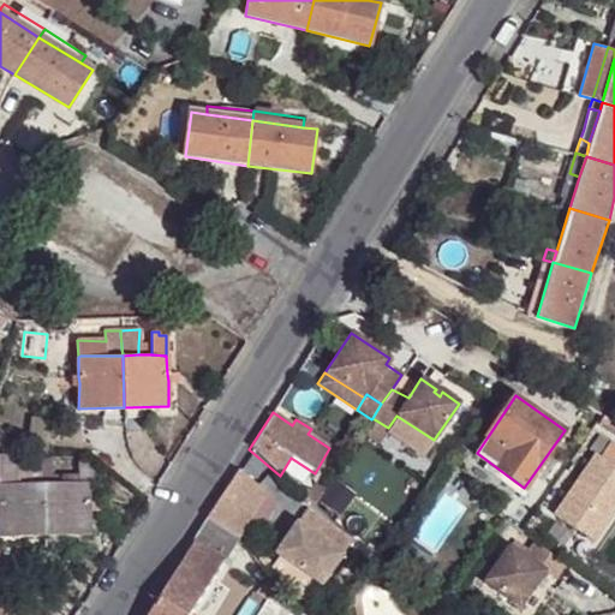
[(614,434),(614,419),(603,413),(597,423),(614,434)]
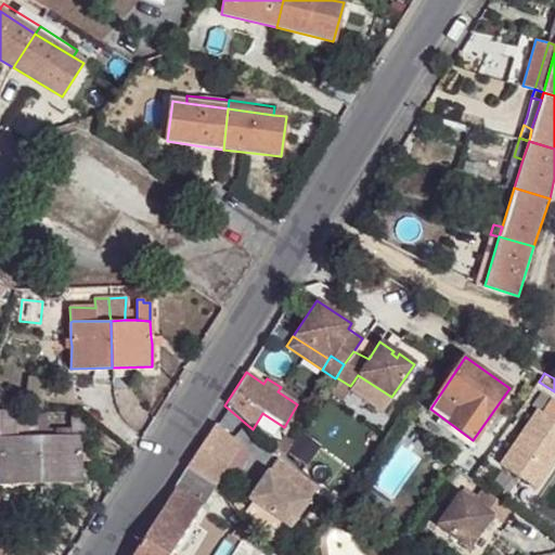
[(350,386),(336,377),(335,378),(327,390),(341,400),(350,386)]
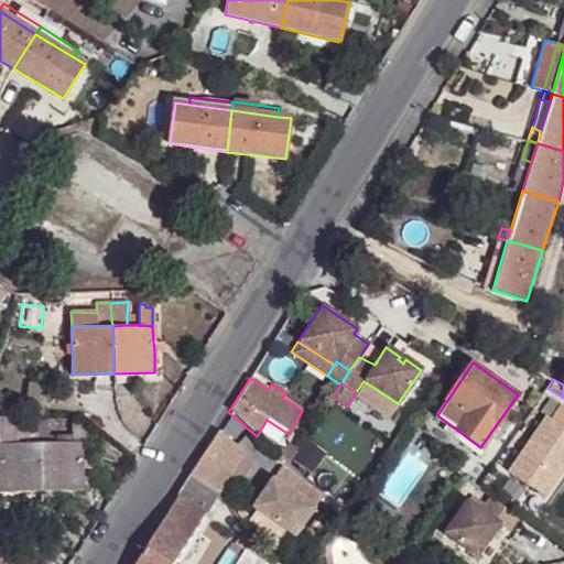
[(546,419),(508,474),(544,500),(563,470),(563,409),(561,408),(551,422),(546,419)]
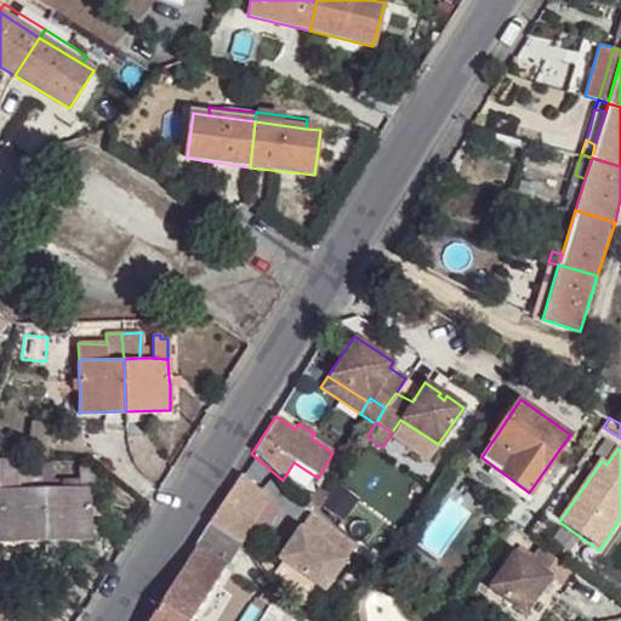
[(45,479),(46,460),(28,461),(28,488),(21,489),(21,459),(0,457),(0,528),(1,542),(45,541),(45,488),(45,479)]
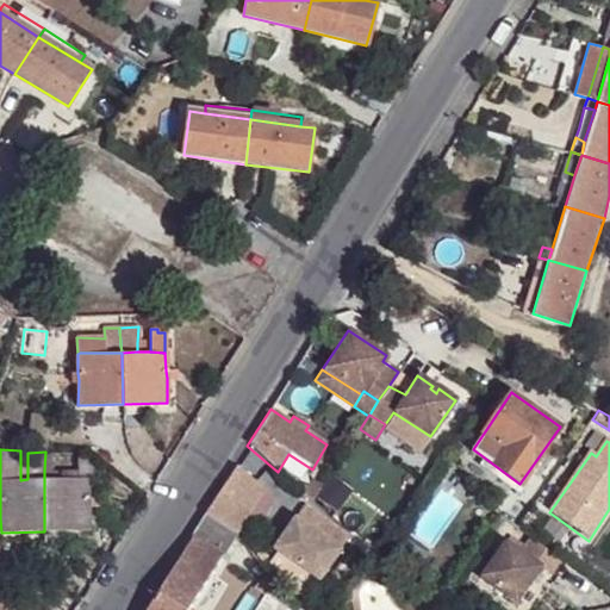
[(76,472),(78,478),(89,478),(92,478),(92,460),(76,460),(76,472)]
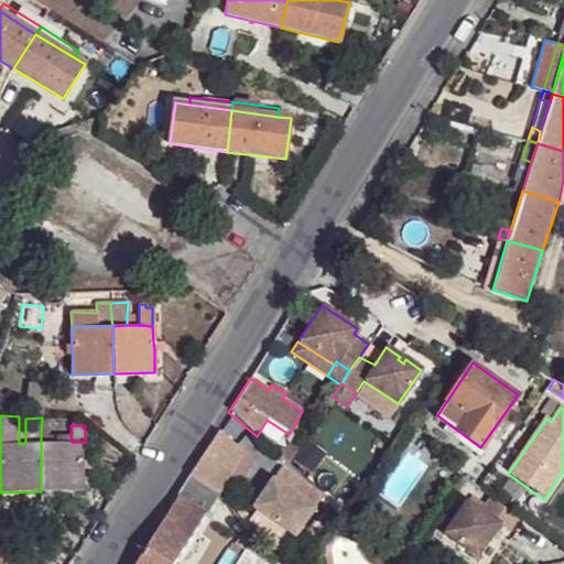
[(203,455),(191,474),(219,494),(230,470),(245,452),(216,432),(215,435),(203,455)]
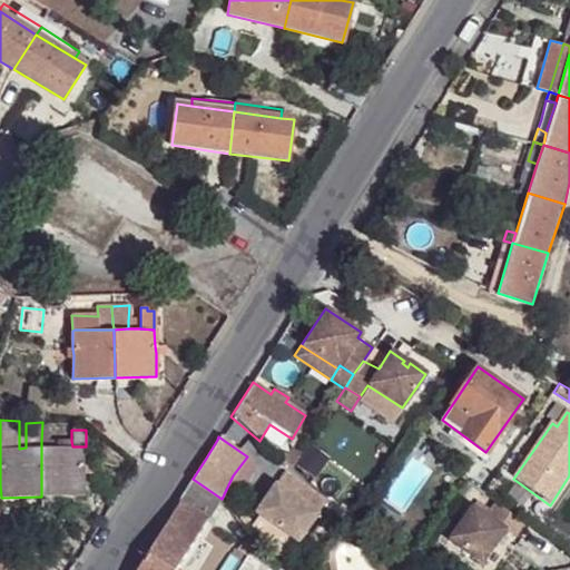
[(41,448),(41,497),(84,495),(84,473),(82,463),(84,446),(72,446),(56,448),(41,448)]
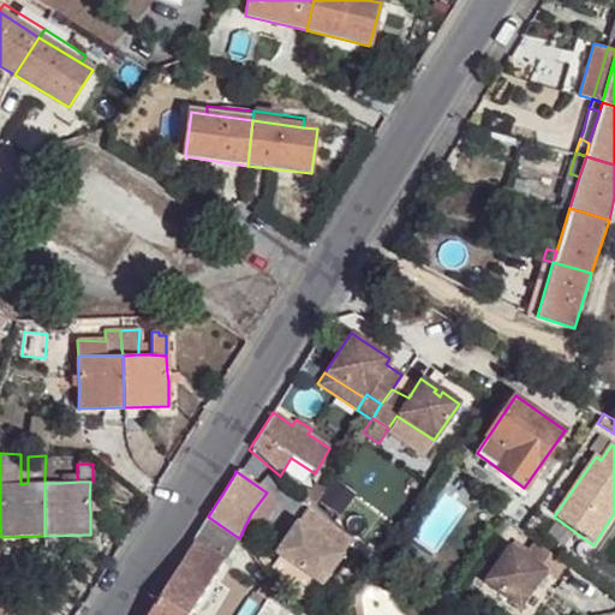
[(308,506),(273,549),(278,551),(263,568),(278,585),(297,601),(314,580),(317,583),(351,539),(308,506)]
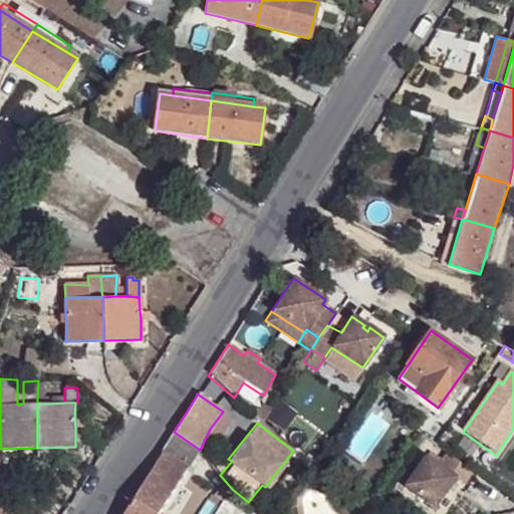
[(162,455),(132,500),(158,513),(159,513),(200,450),(174,432),(160,454),(162,455)]
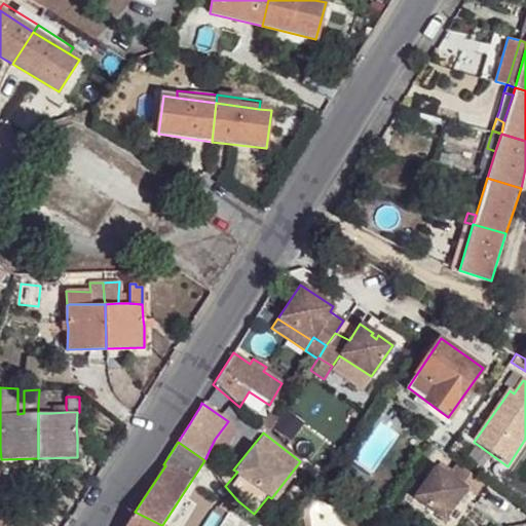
[(444,455),(413,499),(445,521),(465,491),(474,496),(483,482),(444,455)]
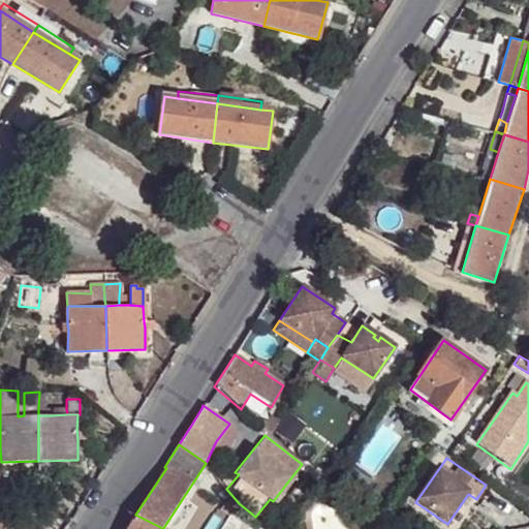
[(234,511),(221,528),(236,528),(243,517),(234,511)]
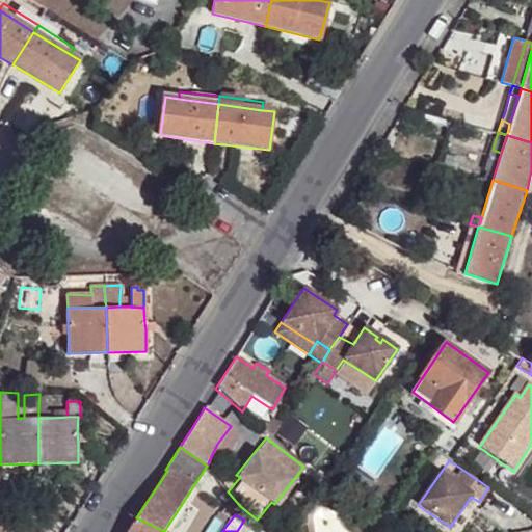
[(163,531),(136,517),(127,531),(163,531)]
